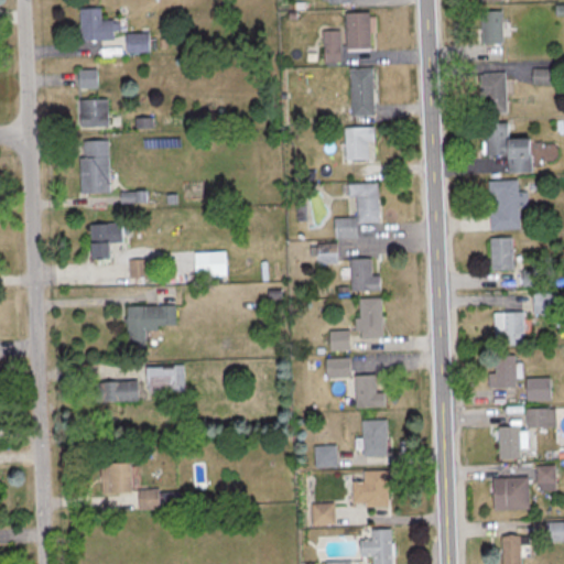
[(98,9),(78,9),(78,40),(114,40),(114,21),(98,21),(98,9)]
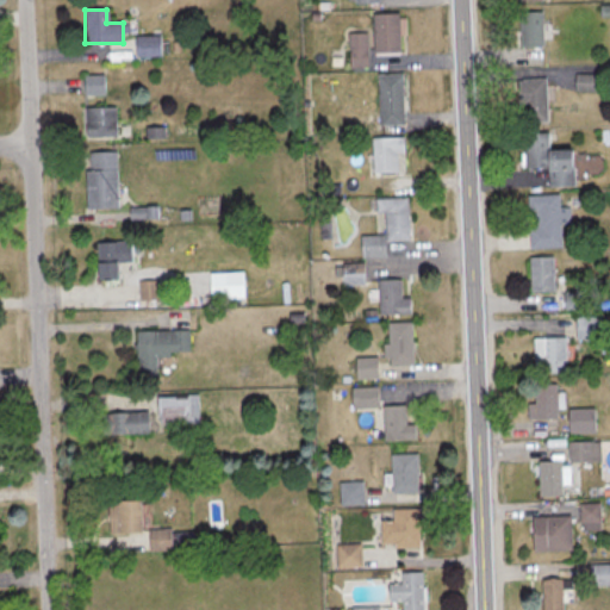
[(518,12),(518,47),(542,47),(542,12),(518,12)]
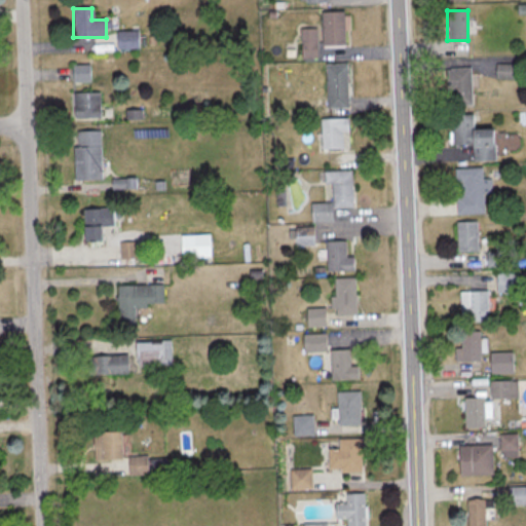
[(344,47),(344,11),(321,11),(321,47),(344,47)]
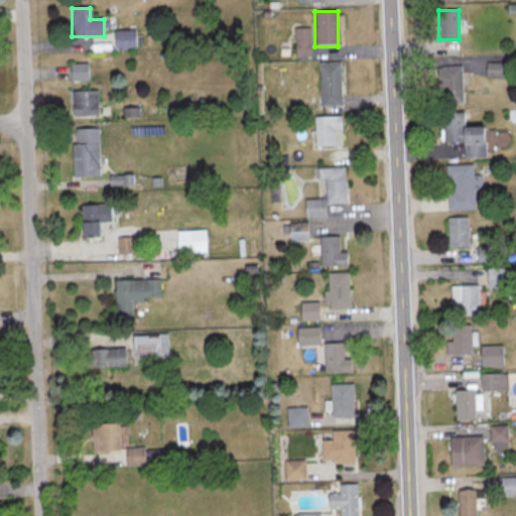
[(294,55),(309,55),(309,27),(294,27),(294,55)]
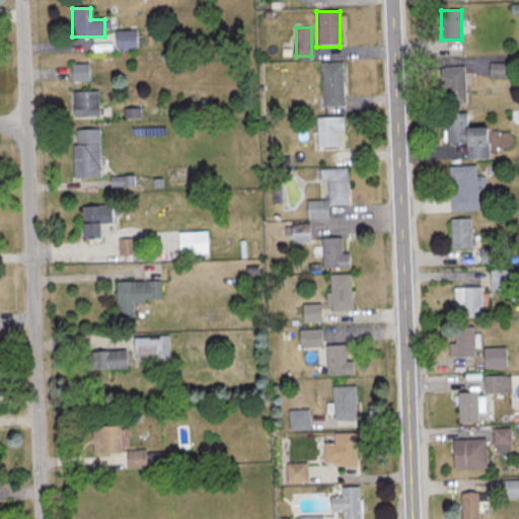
[(114,30),(114,48),(136,48),(136,30),(114,30)]
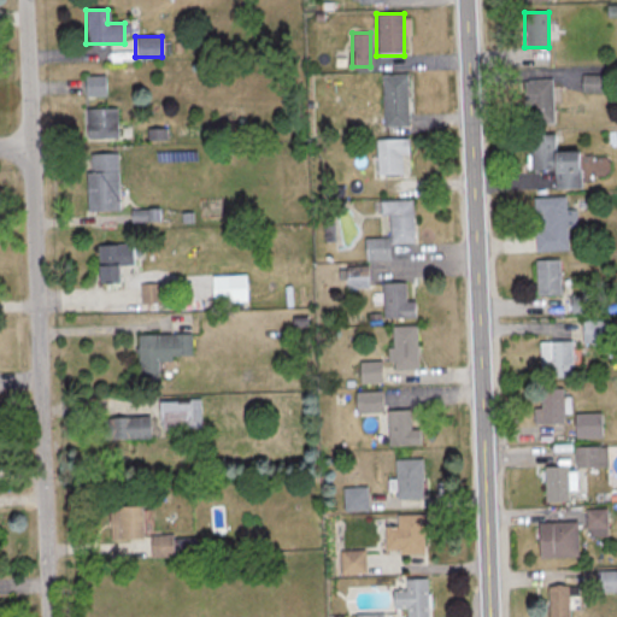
[(407,129),(407,74),(382,74),(382,129),(407,129)]
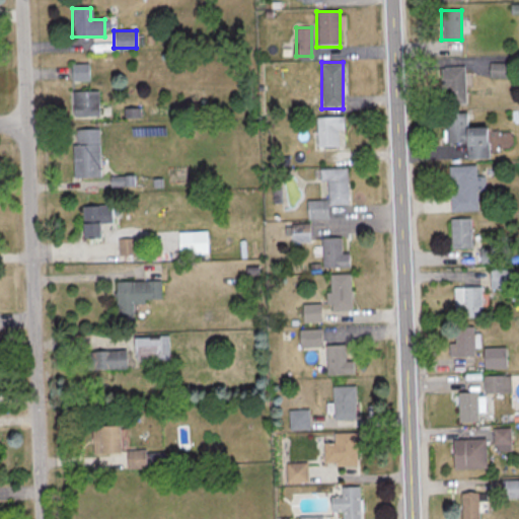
[(88,64),(71,64),(71,80),(88,80),(88,64)]
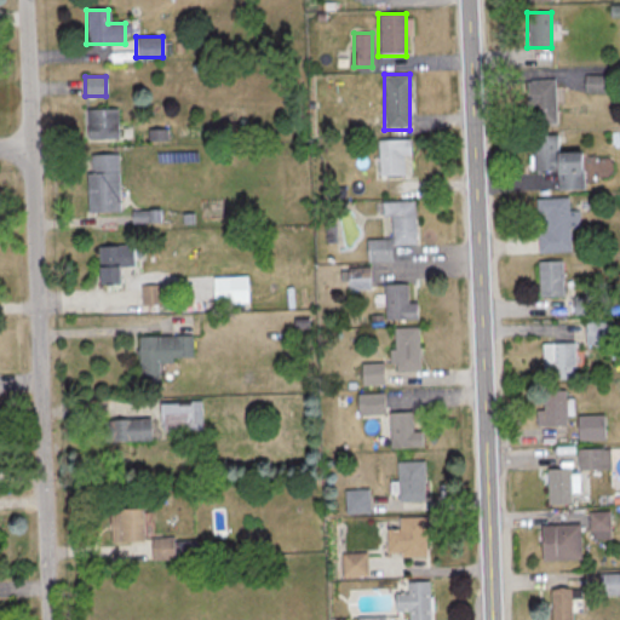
[(603,92),(603,76),(584,76),(584,92),(603,92)]
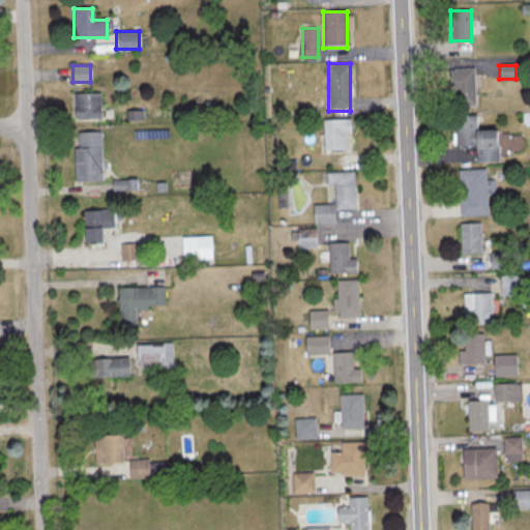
[(473,68),(450,68),(450,106),(473,106),(473,68)]
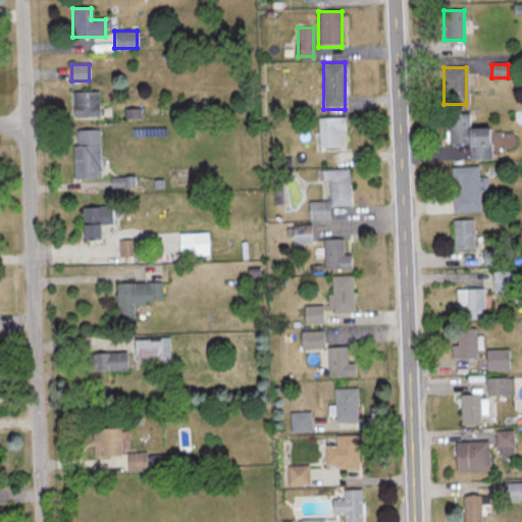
[(70,117),(99,117),(99,92),(70,92),(70,117)]
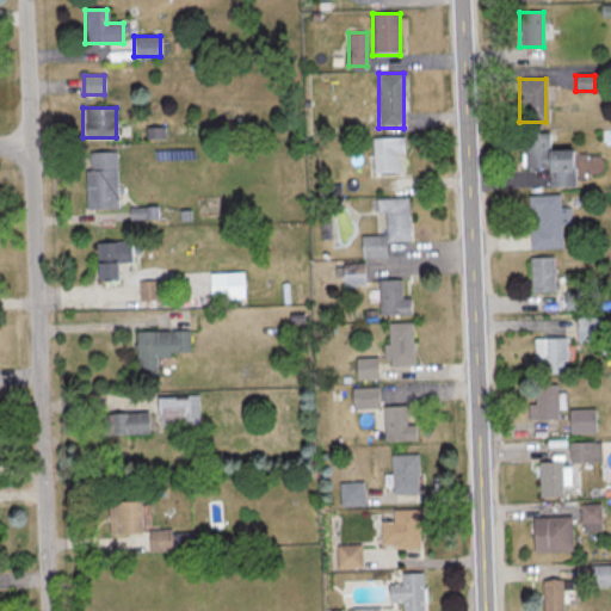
[(573,149),(549,150),(549,134),(524,134),(525,168),(547,168),(547,186),(573,186),(573,149)]
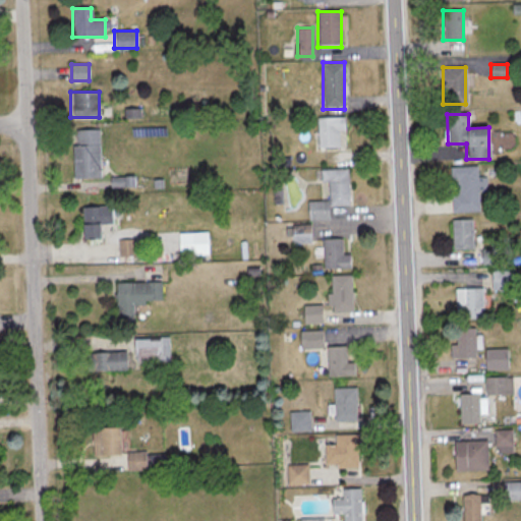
[(343,117),(316,117),(316,148),(343,148),(343,117)]
